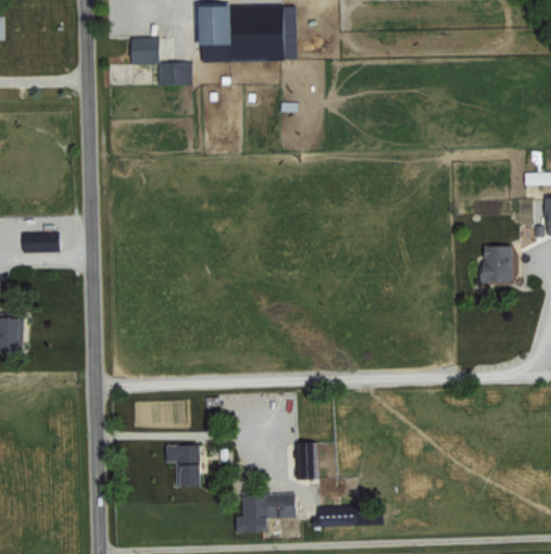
[(189,62),(160,62),(159,37),(128,38),(128,64),(155,63),(155,85),(189,85),(189,62)]
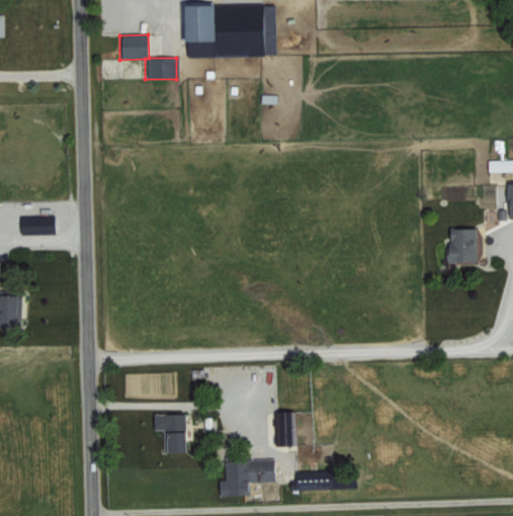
[(512,160),(485,161),(485,172),(512,171),(512,160)]
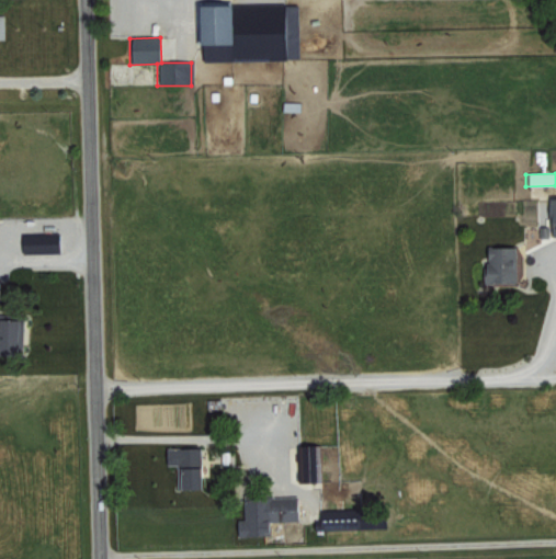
[(518,249),(486,249),(487,270),(480,270),(481,285),(519,285),(518,249)]
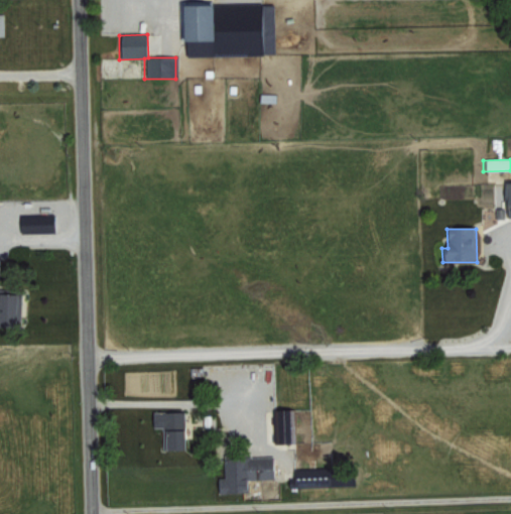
[(0,327),(21,326),(21,293),(0,293),(0,327)]
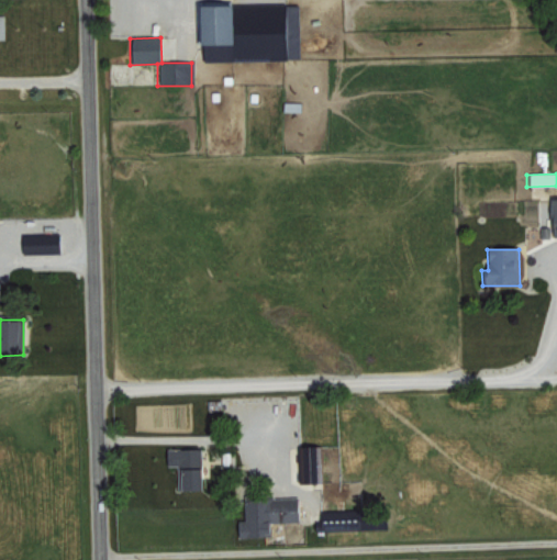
[(316,483),(315,446),(297,447),(298,483),(316,483)]
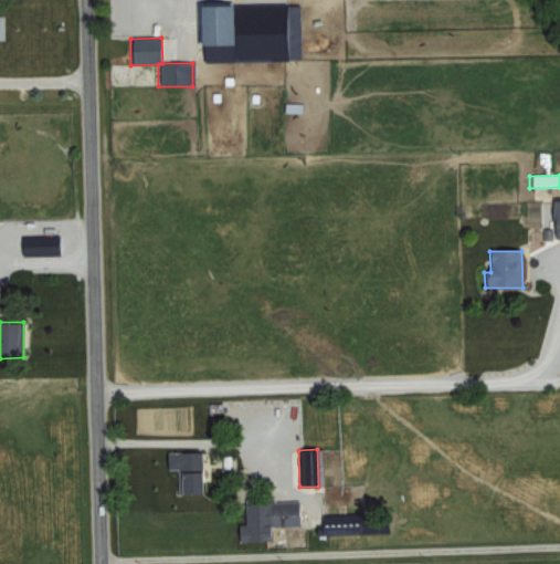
[(207,493),(205,451),(168,452),(169,469),(178,469),(179,494),(207,493)]
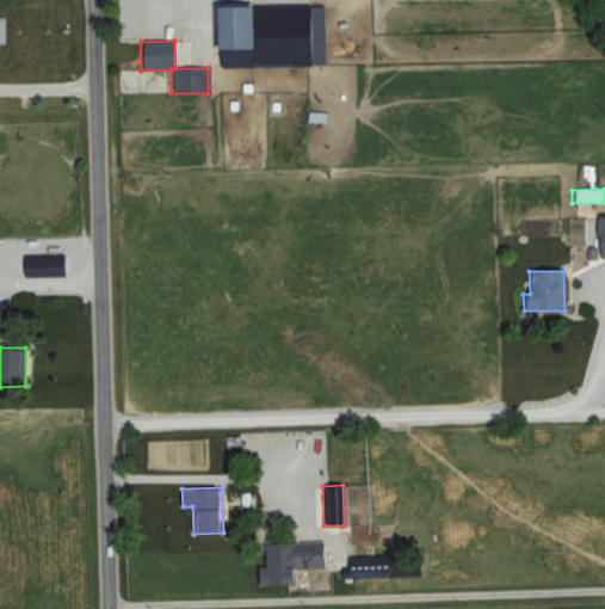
[(325,567),(323,541),(265,542),(266,566),(259,567),(259,584),(296,583),(296,568),(325,567)]
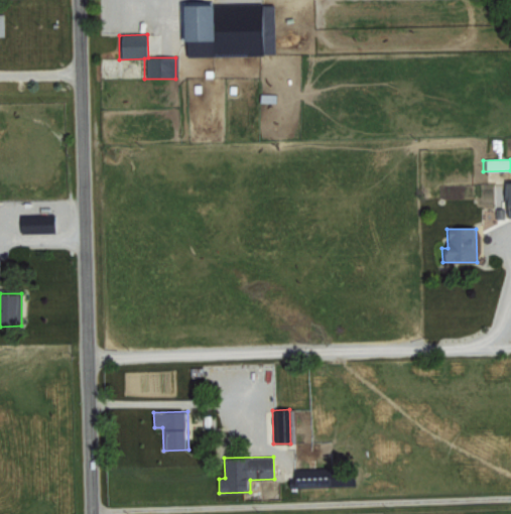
[(354,477),(341,477),(341,469),(293,469),(293,486),(354,487),(354,477)]
